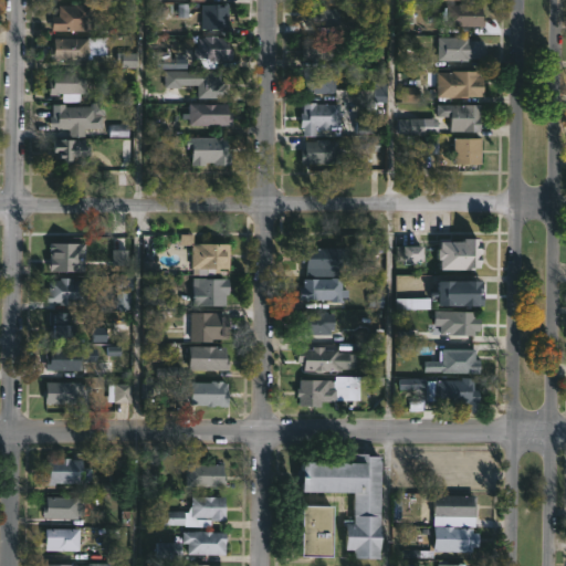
[(228,30),(202,29),(202,3),(228,4),(228,30)]
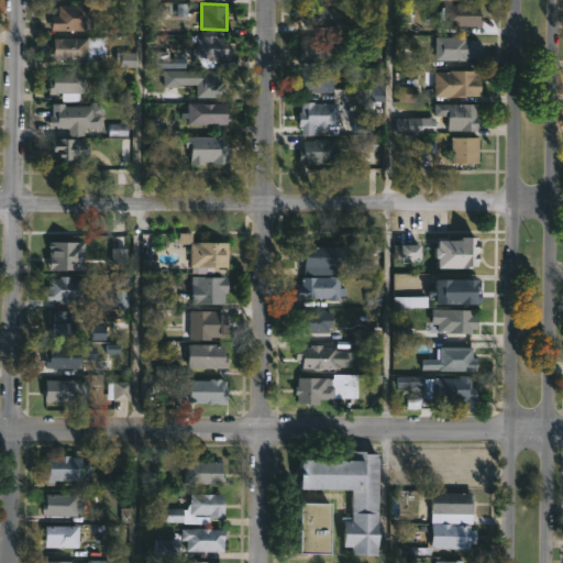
[(468,3),(468,4),(479,4),(479,13),(482,13),(482,26),(444,26),(444,20),(440,20),(440,11),(442,11),(442,7),(445,7),(445,4),(468,3)]
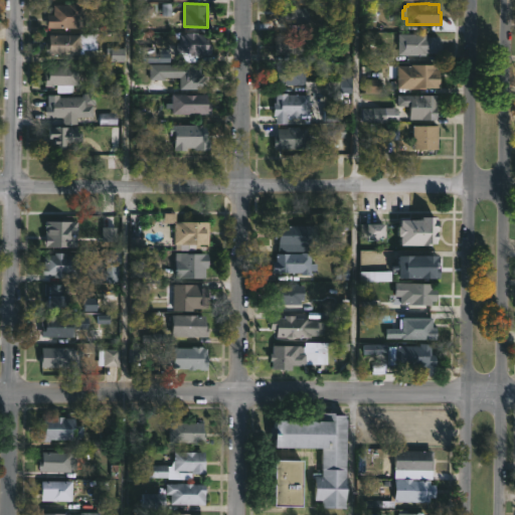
[(86,4),(84,28),(48,28),(48,14),(53,14),(53,5),(86,4)]
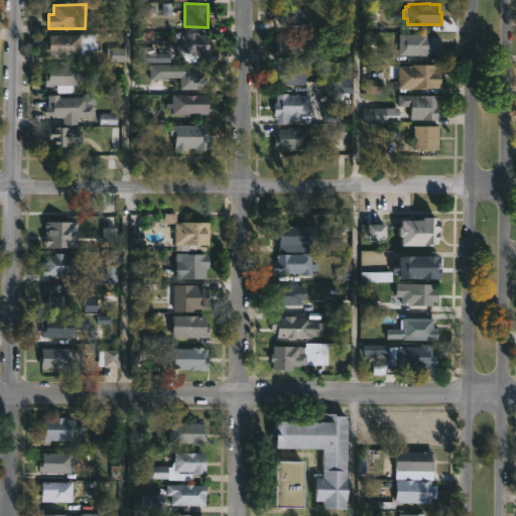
[(309,23),(276,23),(277,7),(309,7),(309,23)]
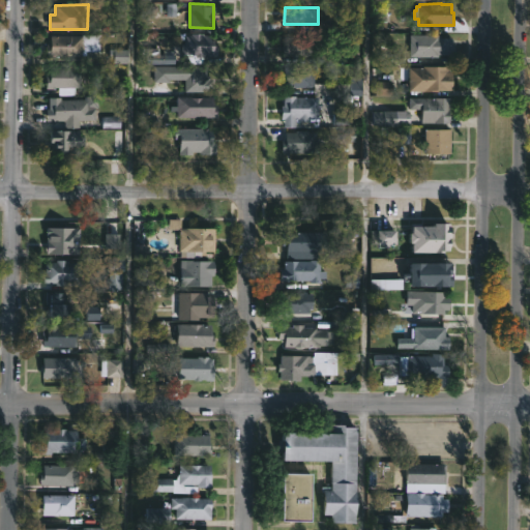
[(216,35),(216,45),(218,45),(218,57),(197,58),(197,56),(184,56),(185,35),(192,35),(192,33),(216,35)]
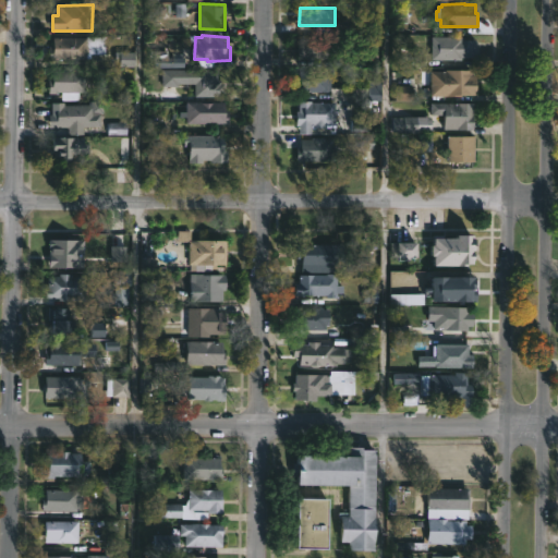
[(463,36),(463,39),(476,41),(476,55),(472,55),(472,58),(462,58),(462,61),(433,60),(433,36),(463,36)]
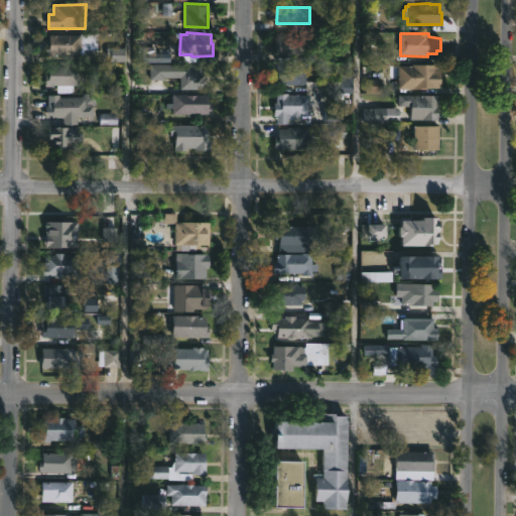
[(67,56),(46,56),(46,43),(49,43),(49,34),(82,35),(82,55),(67,56)]
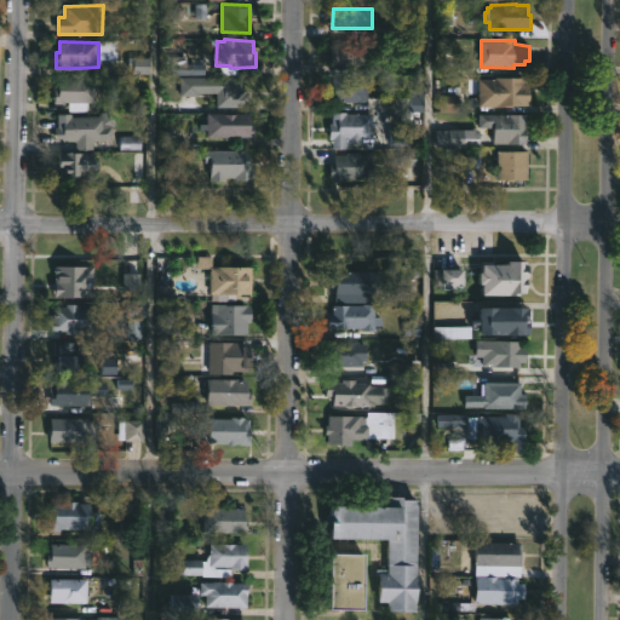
[(374,42),(373,67),(332,65),(333,41),(374,42)]
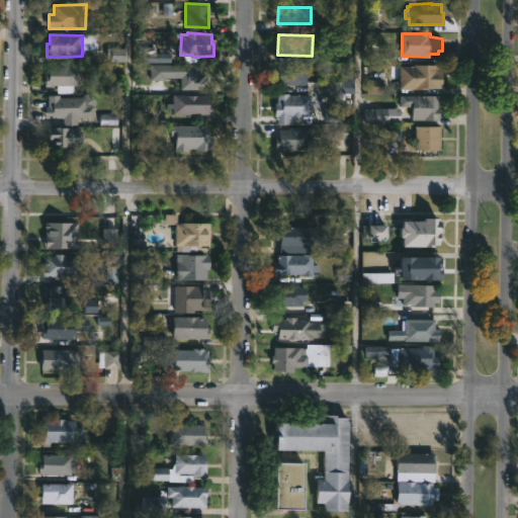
[(443,88),(443,89),(401,88),(401,66),(415,66),(415,64),(444,65),(443,88)]
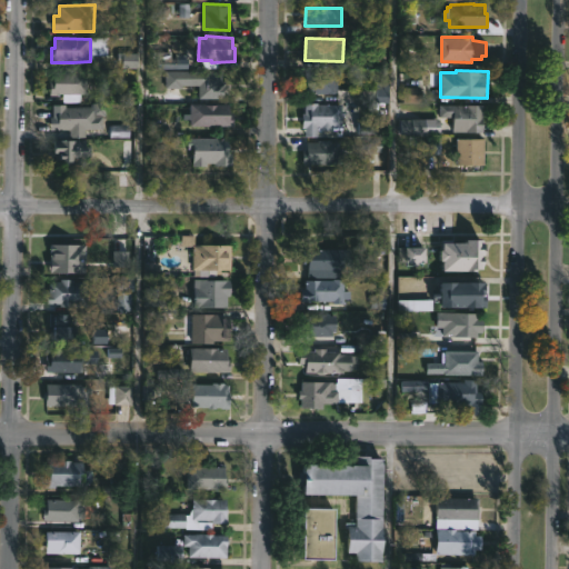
[(217,71),(217,81),(221,82),(221,85),(225,85),(225,99),(200,99),(200,86),(183,86),(183,89),(166,89),(166,71),(217,71)]
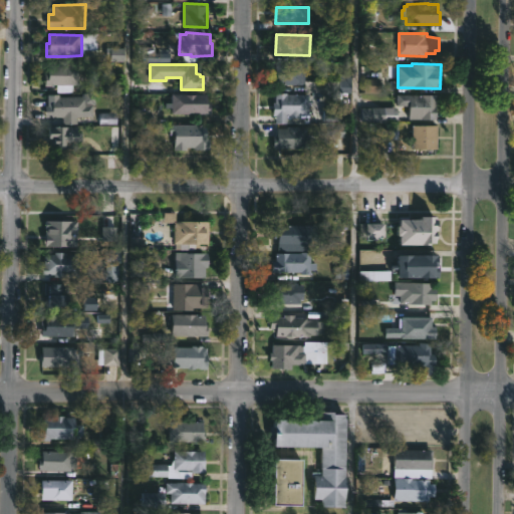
[(81,66),(80,85),(71,85),(70,93),(46,92),(46,75),(52,75),(52,65),(81,66)]
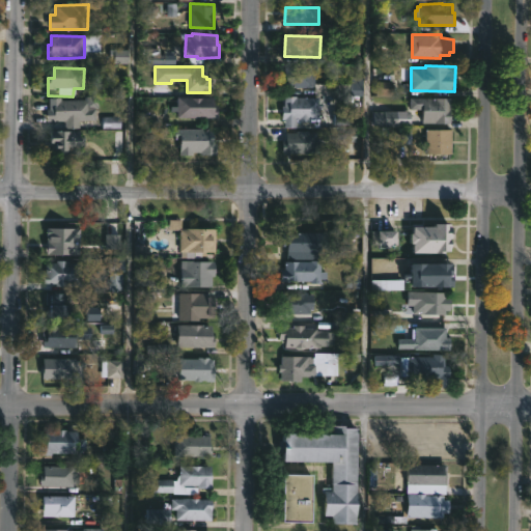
[(311,67),(311,74),(314,74),(314,84),(351,84),(351,77),(363,77),(363,95),(354,95),(354,102),(345,102),(345,95),(343,95),(343,99),(327,99),(327,95),(314,95),(314,87),(282,87),(282,76),(284,76),(284,67),(311,67)]
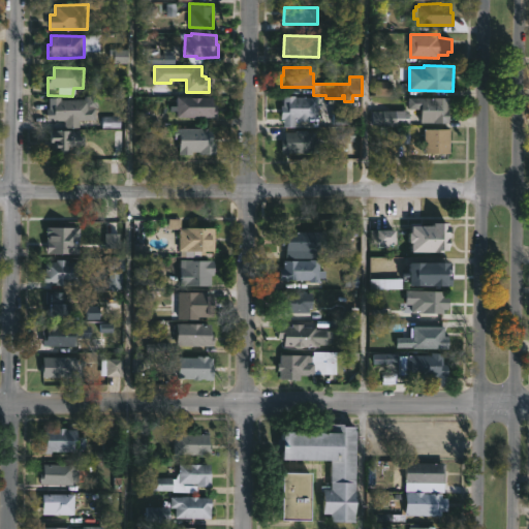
[(96,96),(97,121),(81,120),(81,128),(65,128),(65,121),(48,121),(48,109),(50,109),(51,98),(63,98),(63,100),(87,100),(87,96),(96,96)]
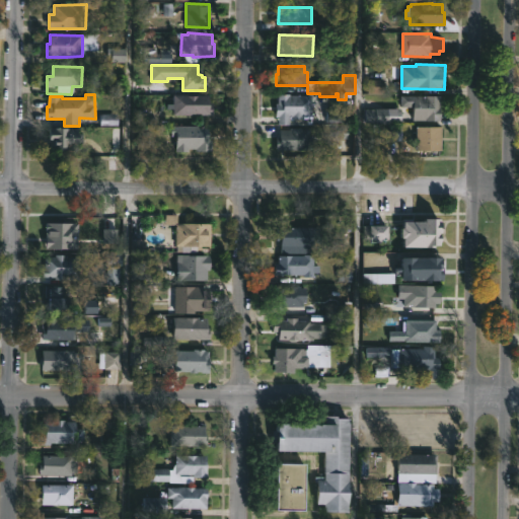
[(211,95),(210,105),(215,105),(215,116),(174,116),(174,108),(167,108),(167,101),(173,100),(173,94),(211,95)]
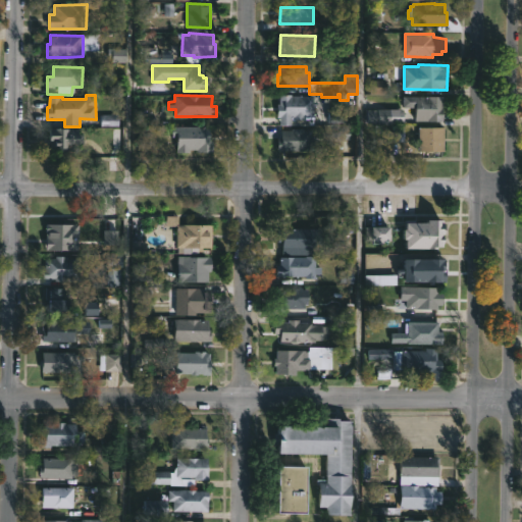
[(292,95),(314,96),(314,117),(310,118),(310,125),(280,125),(280,117),(277,117),(278,104),(280,104),(280,95),(292,95)]
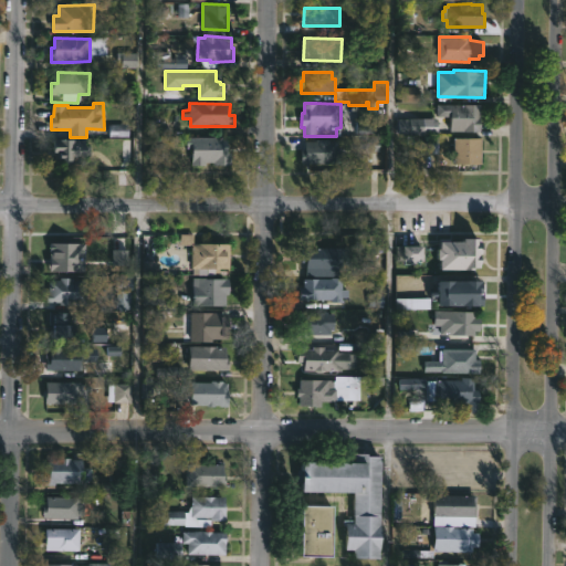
[(481,105),(481,132),(450,130),(450,116),(438,116),(438,104),(481,105)]
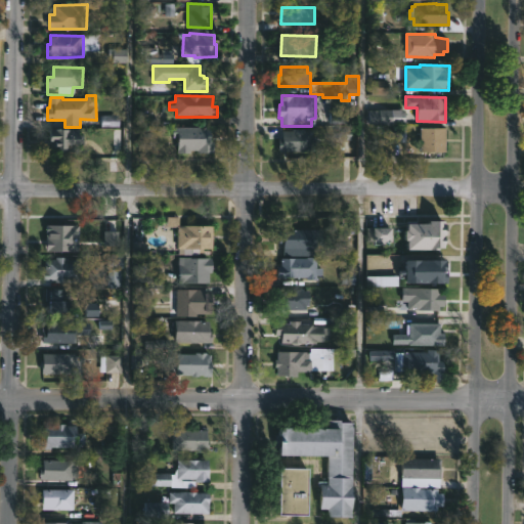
[(211,127),(211,142),(214,142),(214,154),(198,154),(198,150),(190,150),(190,154),(177,154),(177,137),(174,137),(174,127),(211,127)]
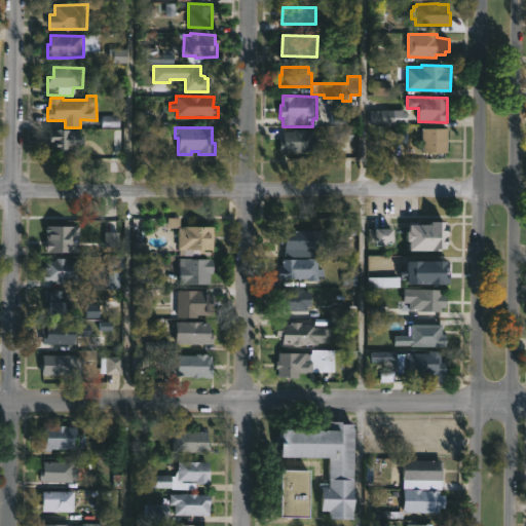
[(426,153),(423,153),(423,128),(450,128),(449,153),(426,153)]
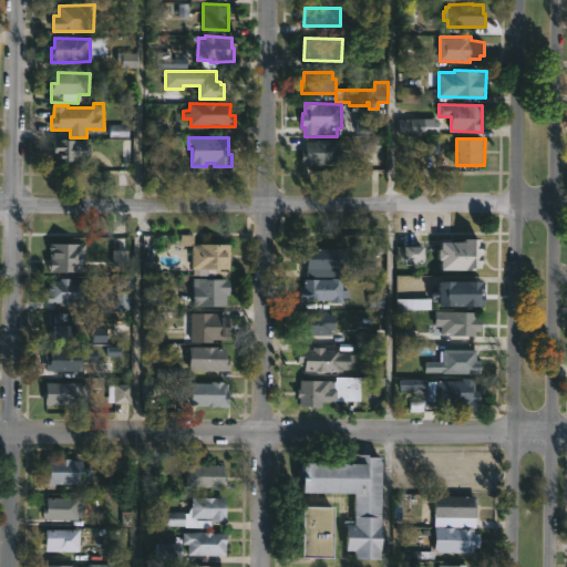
[(89,140),(89,146),(92,146),(92,164),(88,164),(88,165),(76,165),(76,163),(62,163),(62,158),(54,158),(55,140),(89,140)]
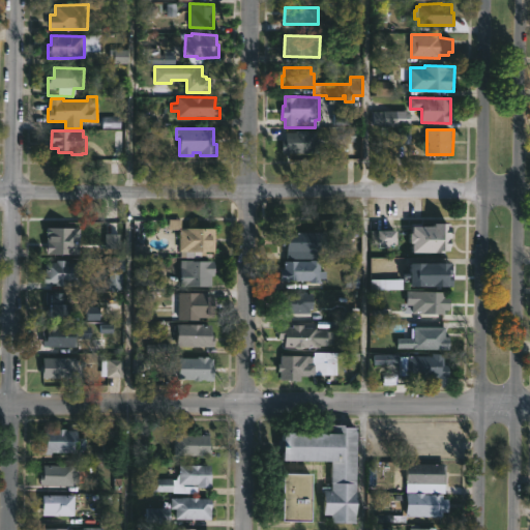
[(310,130),(308,133),(318,133),(318,139),(320,139),(319,153),(283,152),(283,147),(286,147),(287,133),(310,130)]
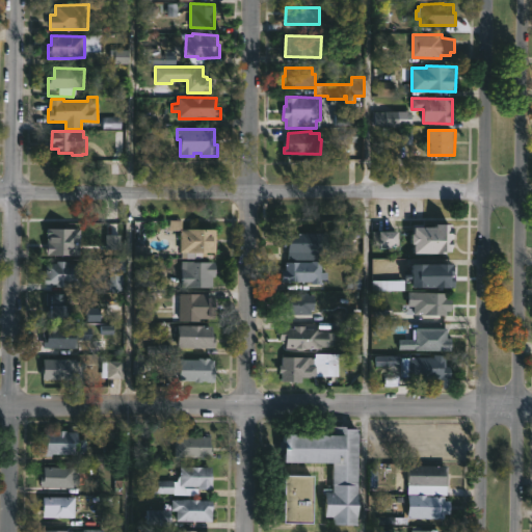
[(347,137),(348,160),(361,160),(360,137),(347,137)]
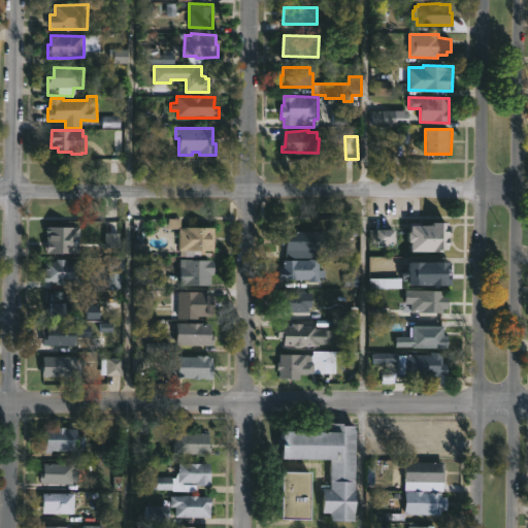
[(453,219),(452,248),(447,248),(447,250),(415,249),(416,240),(411,240),(411,230),(415,230),(415,223),(436,223),(436,219),(453,219)]
